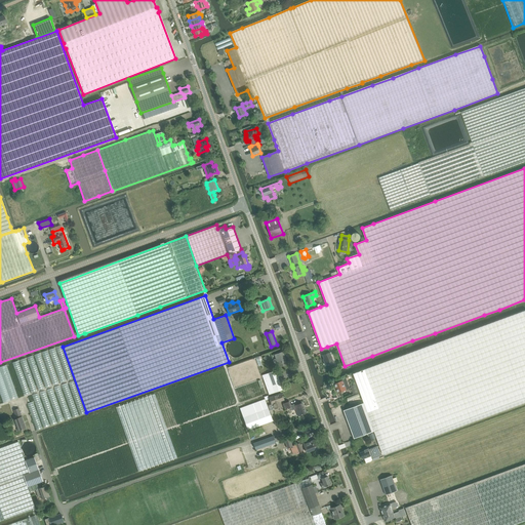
[(282,352),(275,355),(276,359),(275,359),(275,361),(277,361),(279,367),(287,364),(282,352)]
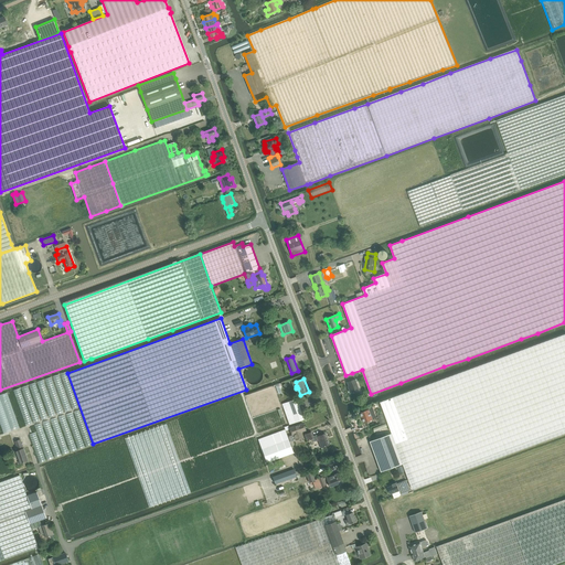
[(355,379),(348,382),(350,388),(349,388),(351,394),(360,391),(356,382),(359,382),(358,379),(355,379)]
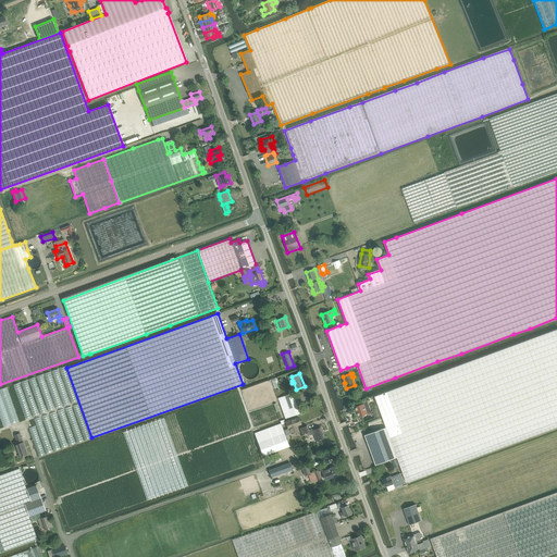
[(277,398),(285,419),(292,417),(299,413),(293,393),(284,396),(277,398)]
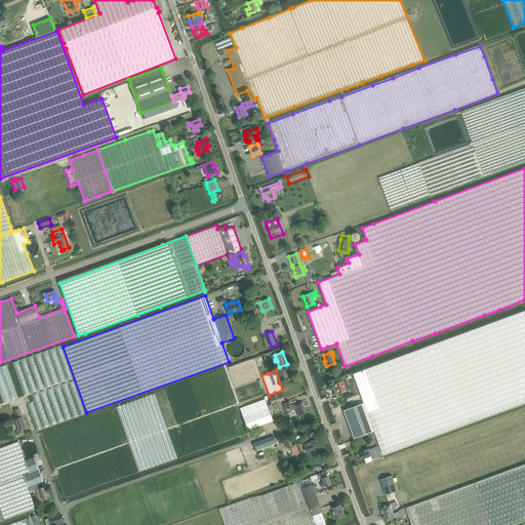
[(338,393),(346,390),(350,389),(347,379),(335,384),(338,393)]
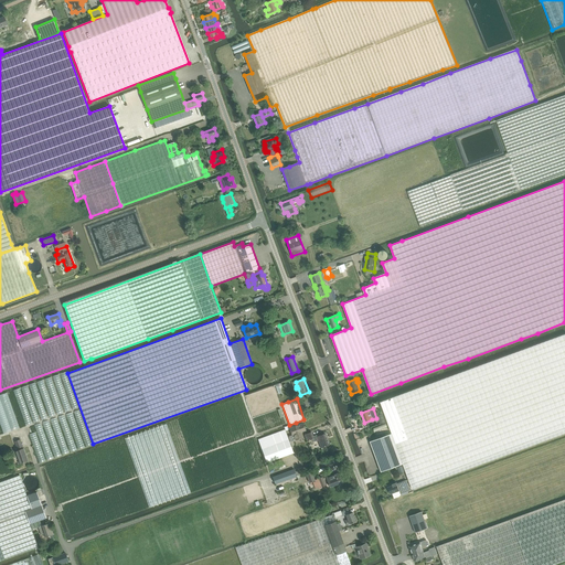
[(296,440),(304,438),(301,432),(306,430),(304,424),(290,428),(292,435),(288,436),(290,443),(296,440)]
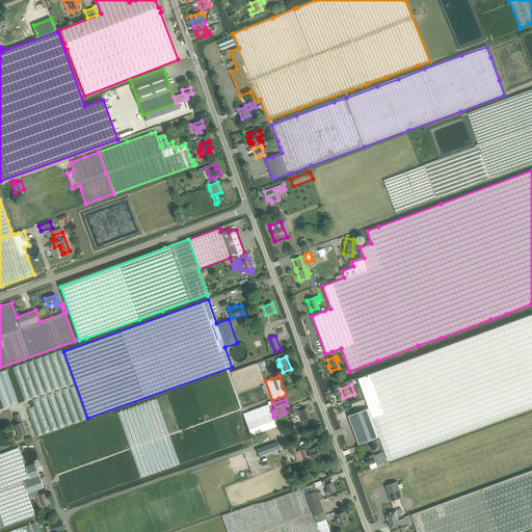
[(276,426),(272,414),(269,405),(268,404),(256,409),(243,414),(246,423),(250,435),(276,426)]
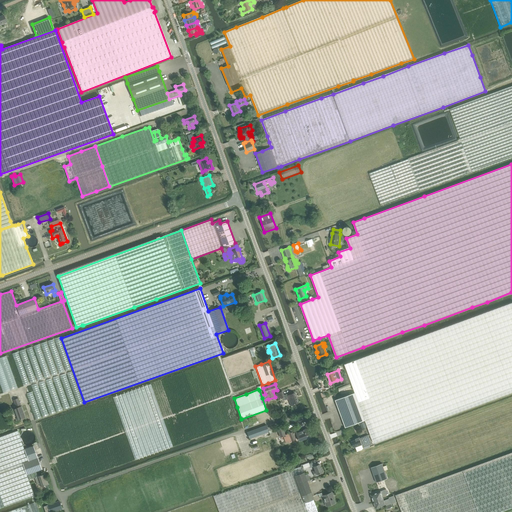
[(286,400),(288,399),(291,406),(298,403),(294,393),(287,396),(287,395),(284,396),(286,400)]
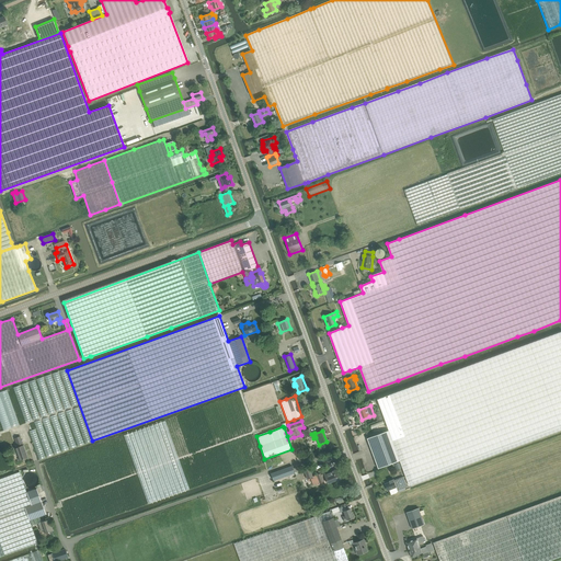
[(368,438),(379,469),(400,461),(389,431),(368,438)]
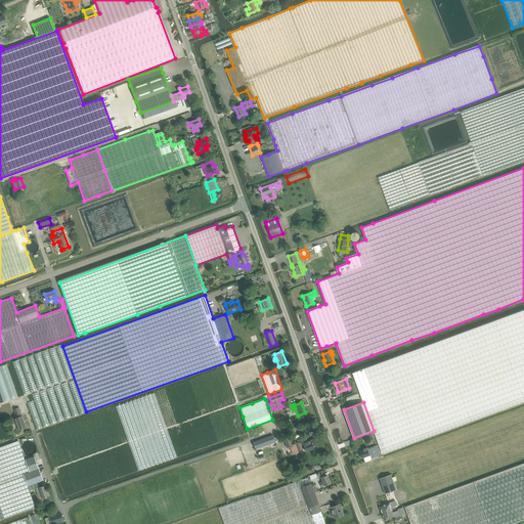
[(22,417),(14,419),(18,430),(26,427),(22,417)]
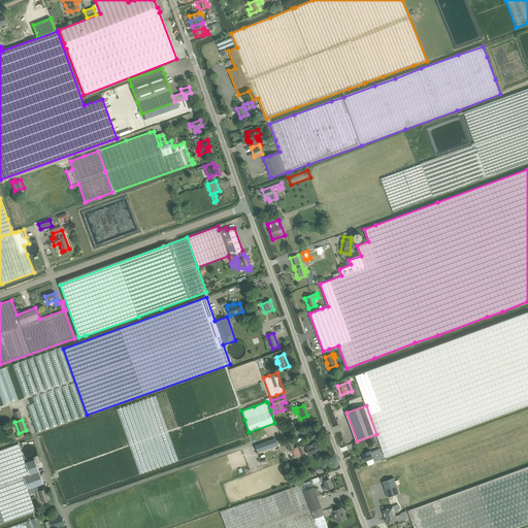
[(255,446),(257,453),(277,446),(274,438),(255,446)]
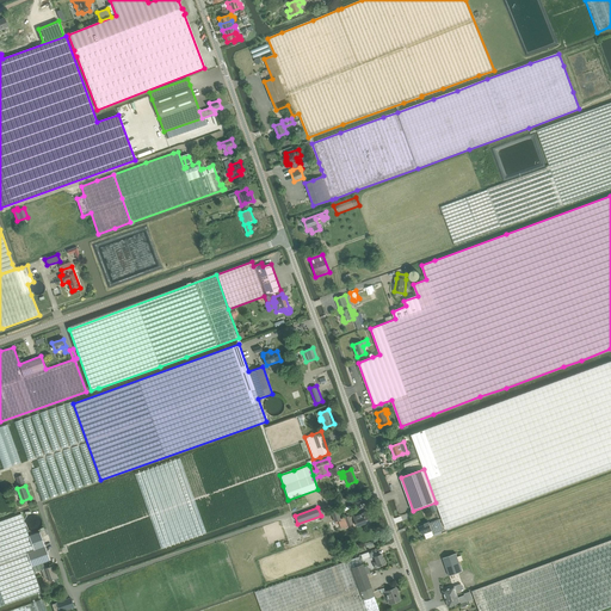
[(366,511),(359,514),(357,514),(352,516),(353,516),(350,518),(349,516),(345,517),(349,525),(352,524),(351,522),(355,520),(357,526),(370,522),(366,511)]
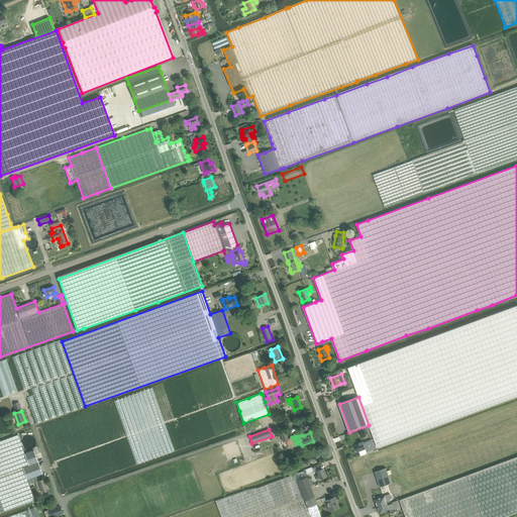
[(48,489),(45,479),(38,482),(36,476),(42,474),(34,450),(25,453),(18,434),(0,440),(0,513),(35,501),(29,485),(35,483),(37,490),(39,489),(40,492),(48,489)]
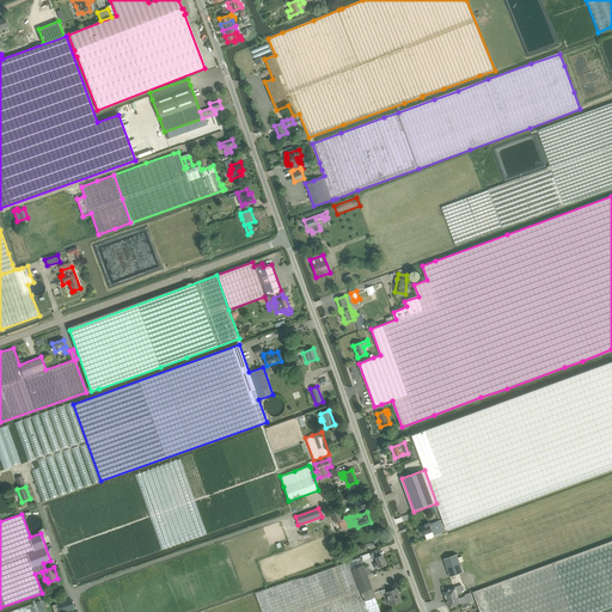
[(426,526),(421,527),(423,536),(426,534),(427,540),(435,537),(434,533),(444,530),(440,520),(430,524),(430,522),(426,525),(426,526)]
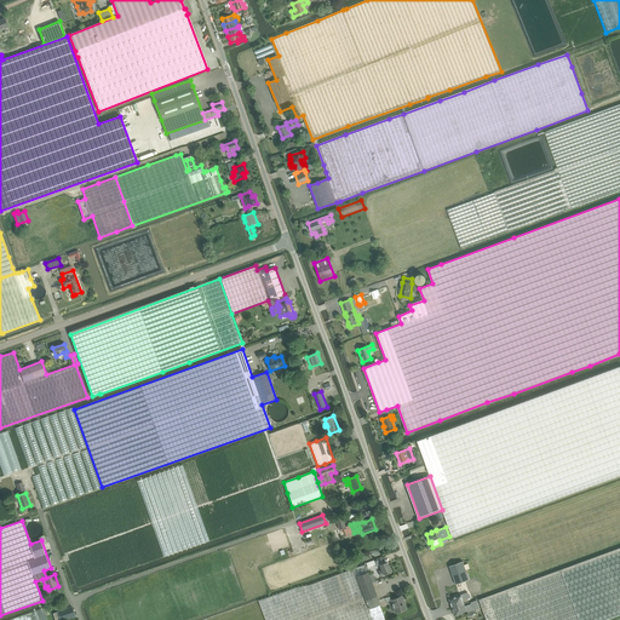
[(602,619),(619,614),(619,547),(478,600),(486,619),(602,619)]
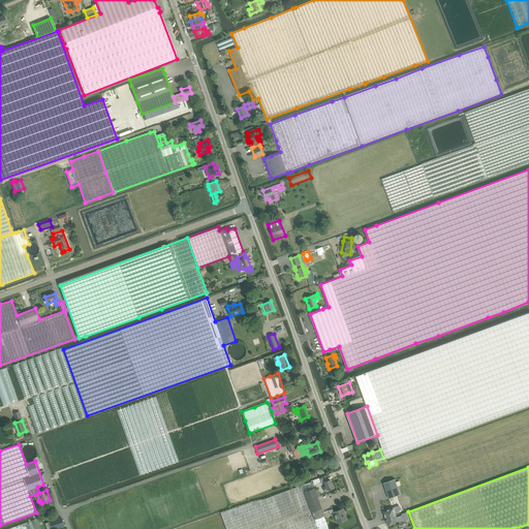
[(319,477),(312,480),(314,485),(320,481),(321,483),(324,481),(325,487),(323,488),(324,492),(327,491),(333,488),(330,479),(327,480),(325,477),(325,475),(321,477),(322,478),(319,479),(319,478),(319,477)]
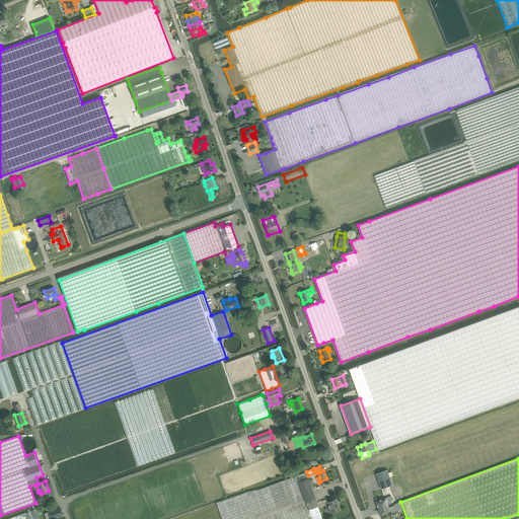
[(376,474),(382,490),(393,486),(390,476),(393,475),(392,472),(388,473),(387,470),(376,474)]
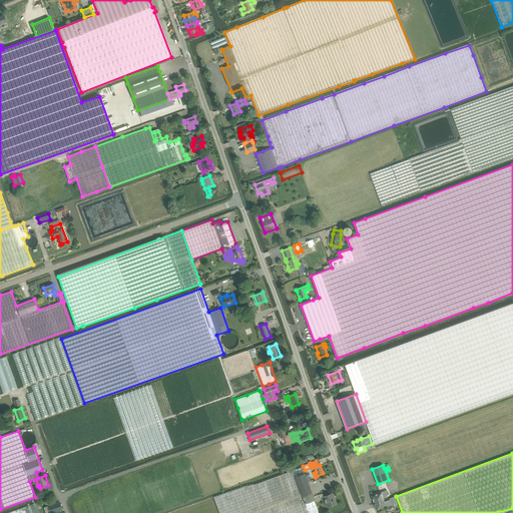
[(232,490),(213,497),(218,512),(318,512),(314,499),(315,499),(308,482),(308,481),(307,480),(303,467),(258,484),(244,486),(242,487),(232,490)]
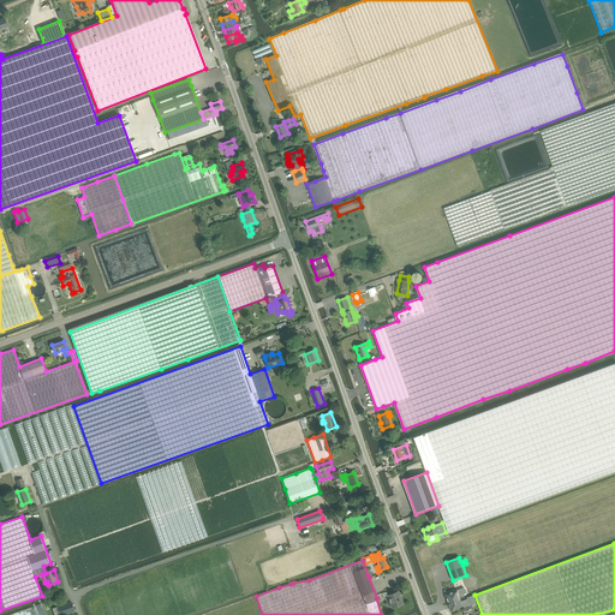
[(464,587),(446,595),(449,603),(461,598),(460,596),(466,593),(464,587)]
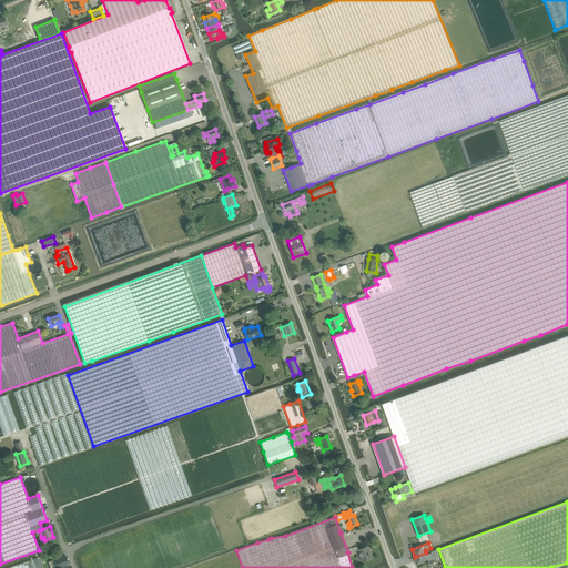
[(368,546),(357,550),(362,561),(372,558),(368,546)]
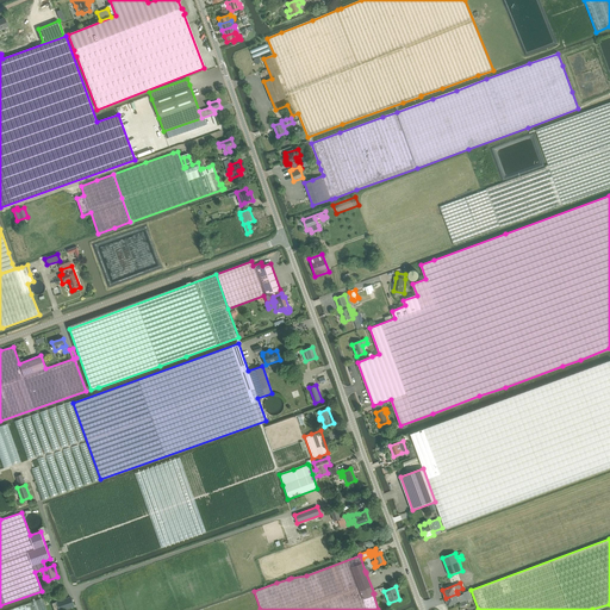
[(465,595),(458,597),(458,593),(446,598),(448,607),(467,599),(467,601),(473,598),(470,591),(465,593),(465,595)]
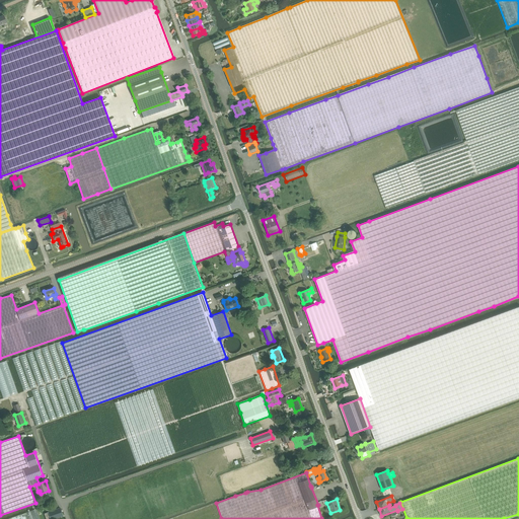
[(60,508),(49,512),(45,514),(46,518),(48,518),(51,518),(53,518),(63,516),(60,508)]
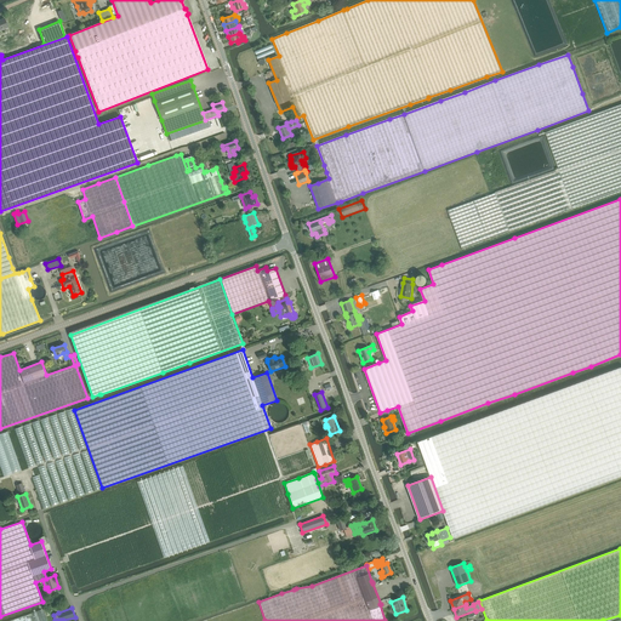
[(47,620),(44,609),(7,620),(47,620)]
